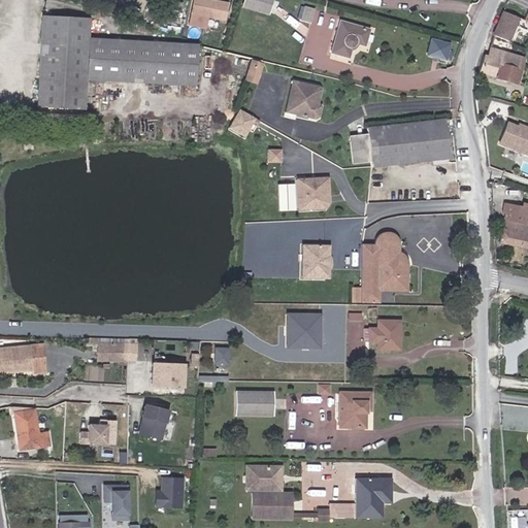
[(227,2),(216,0),(193,0),(190,28),(204,30),(206,19),(225,22),(227,2)]
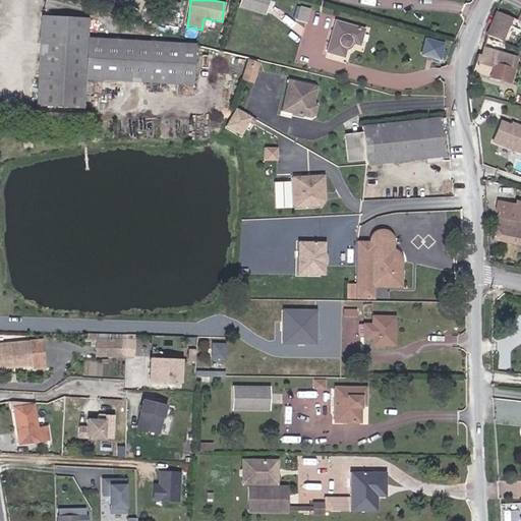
[(254,13),(257,0),(241,0),(239,9),(254,13)]
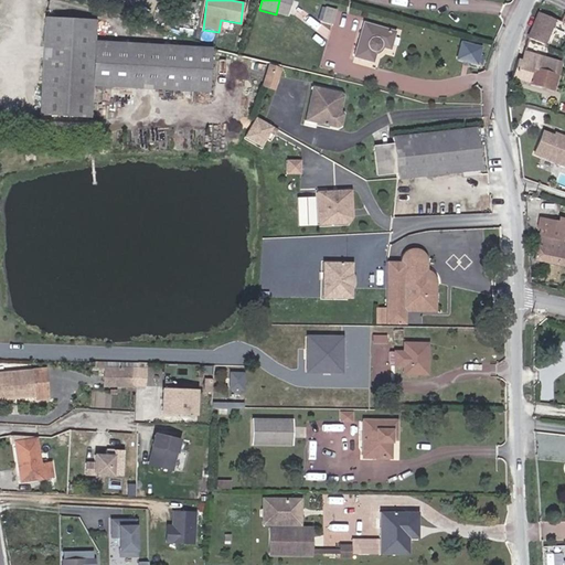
[(331,20),(336,4),(322,1),(319,17),(331,20)]
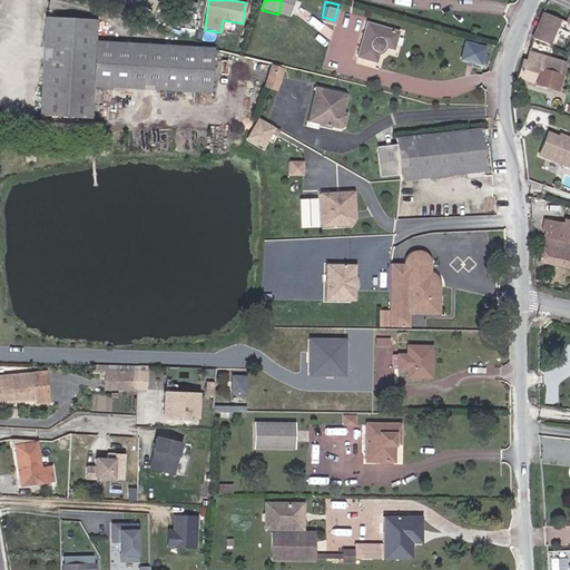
[(548,45),(559,19),(543,12),(532,39),(548,45)]
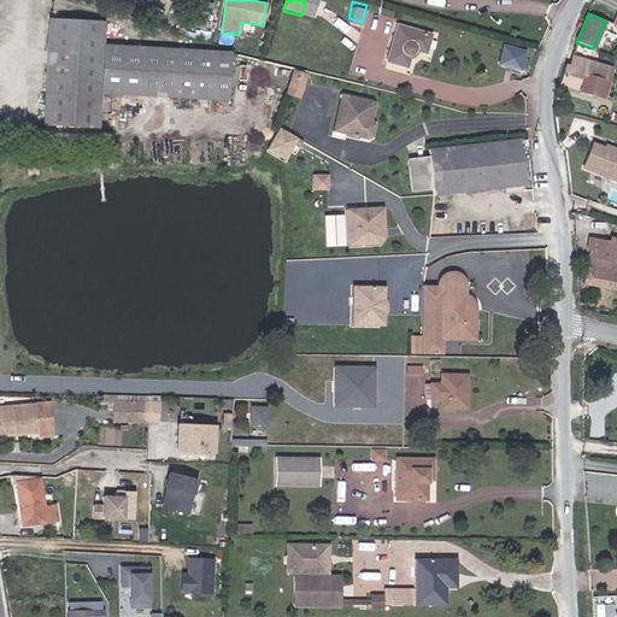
[(103,22),(50,18),(43,125),(97,129),(98,94),(227,101),(229,54),(100,47),(103,22)]
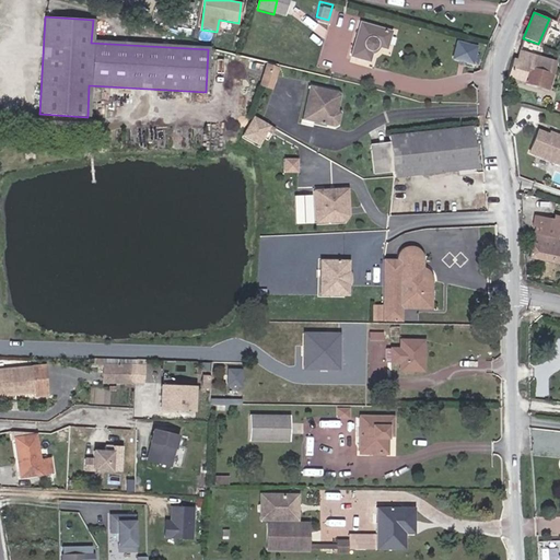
[(391,26),(357,16),(347,51),(366,57),(371,41),(385,45),(391,26)]
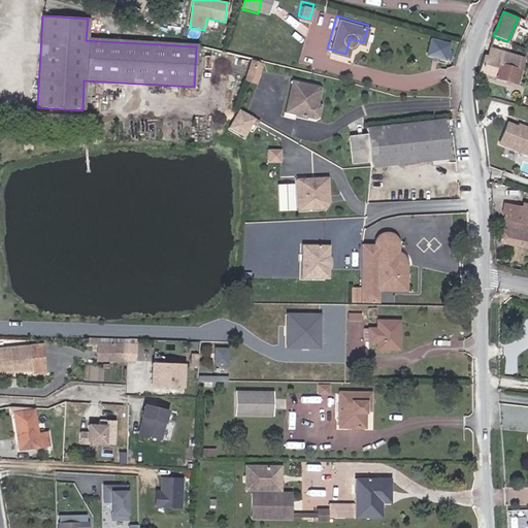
[(450,60),(455,42),(432,37),(428,55),(450,60)]
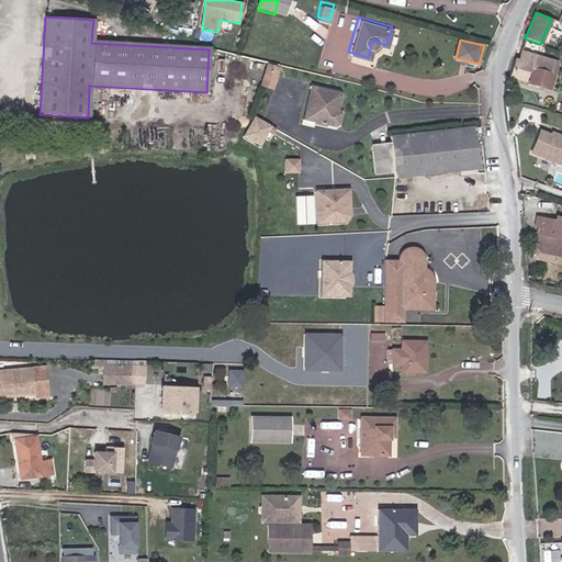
[(519,62),(515,59),(509,78),(550,89),(558,60),(521,49),(519,62)]
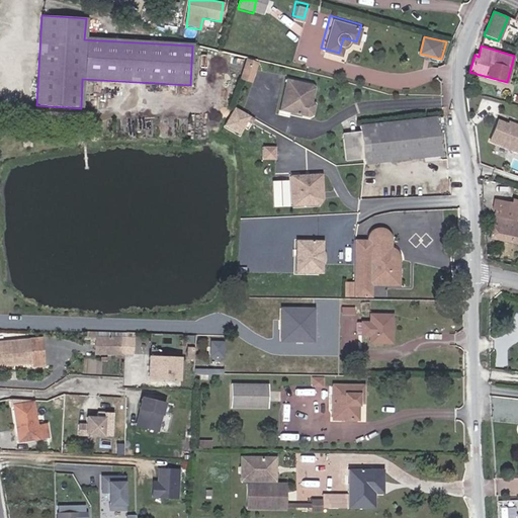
[(253,59),(240,55),(234,75),(247,79),(253,59)]
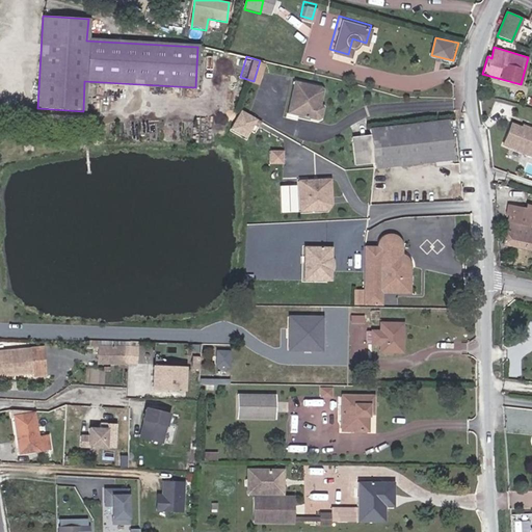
[(311,84),(307,83),(287,78),(277,109),(300,116),(302,115),(307,104),(306,101),(302,100),(303,97),(307,98),(311,84)]
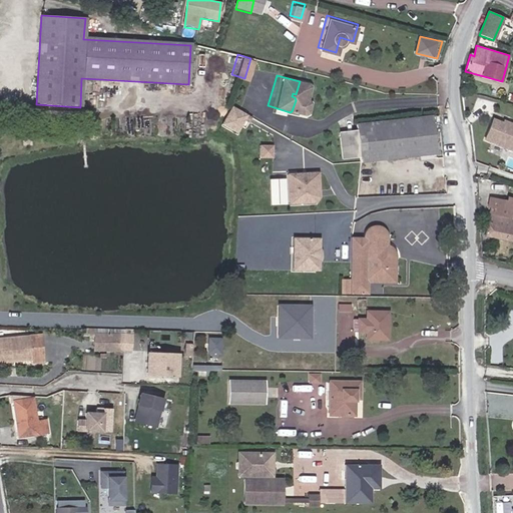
[(235,133),(244,118),(228,109),(220,125),(235,133)]
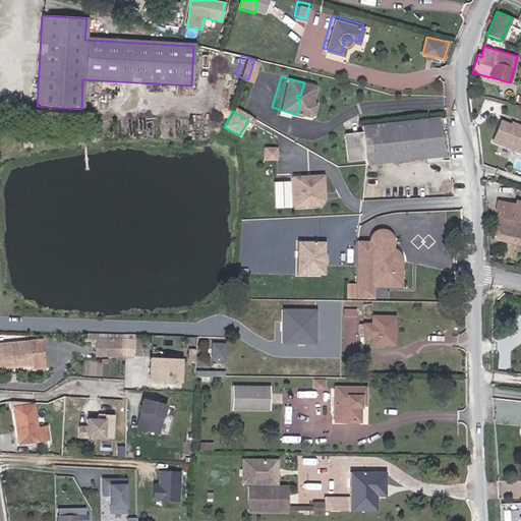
[(442,158),(438,118),(362,127),(362,132),(345,134),(348,162),(365,160),(365,165),(442,158)]
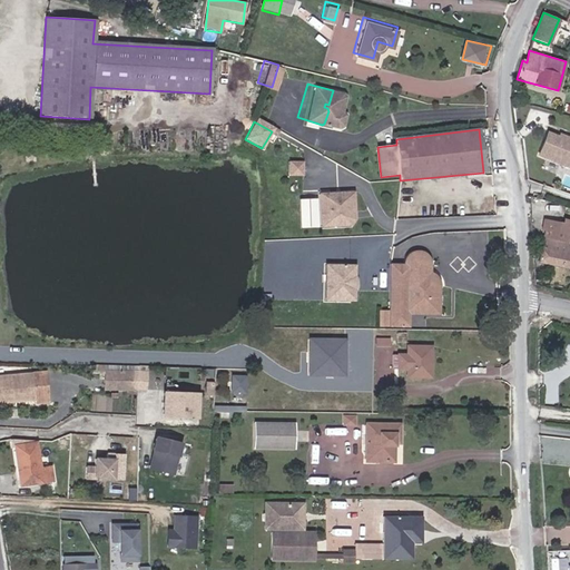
[(552,134),(544,131),(537,153),(569,164),(569,138),(569,140),(552,134)]
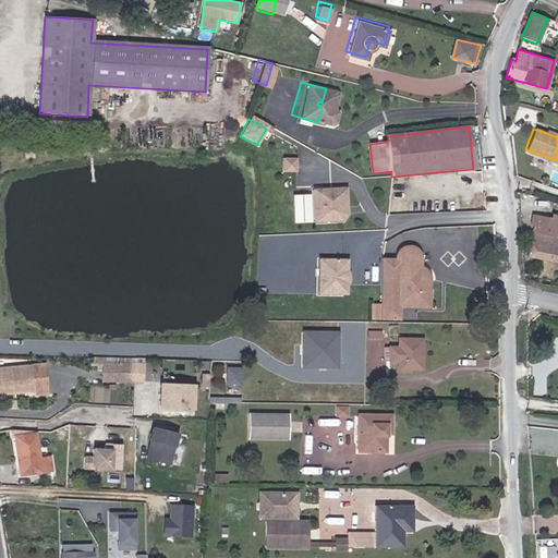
[(292,170),(292,158),(281,158),(280,169),(292,170)]
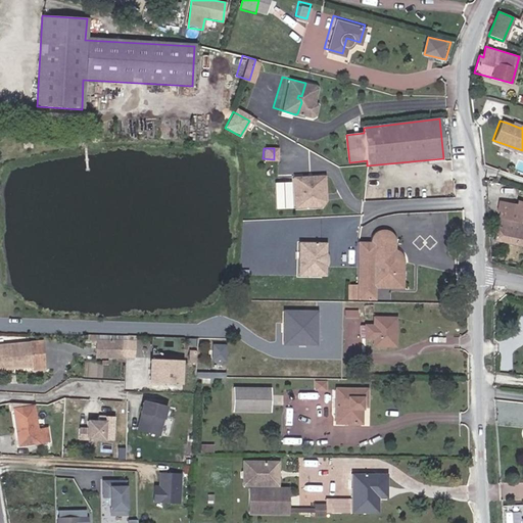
[(320,177),(293,177),(293,206),(307,206),(307,202),(311,202),(320,194),(320,177)]
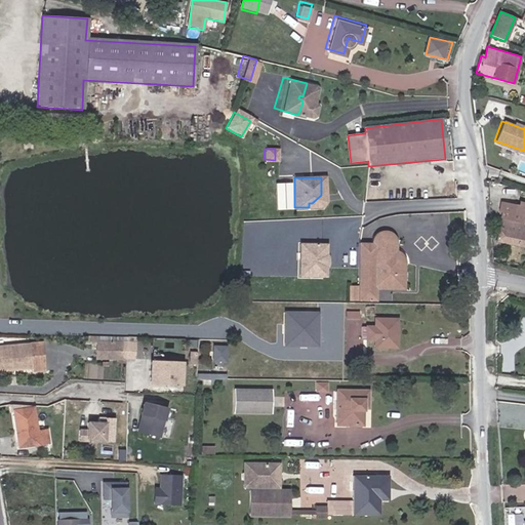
[(326,177),(321,177),(321,195),(312,203),(309,203),(309,207),(321,207),(325,203),(326,177)]
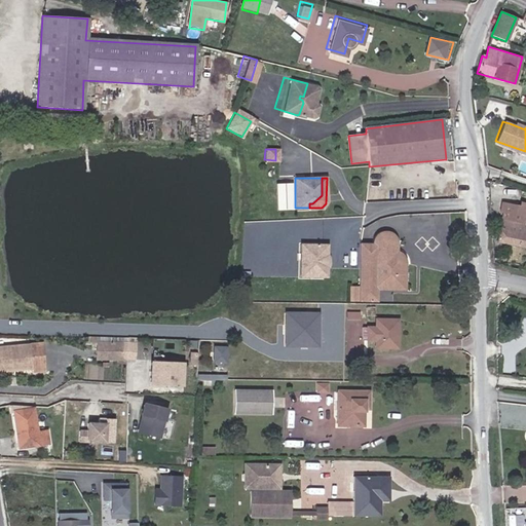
[(292,208),(292,182),(276,182),(276,208),(292,208)]
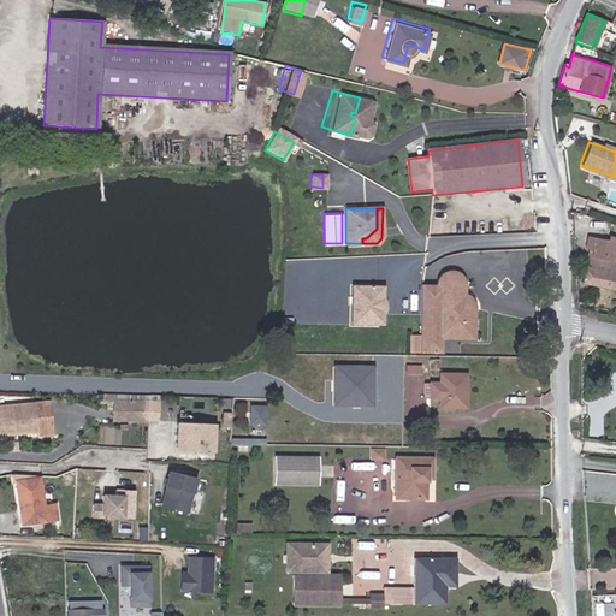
[(615,288),(615,236),(594,231),(590,254),(587,253),(585,262),(592,265),(590,271),(588,271),(585,285),(596,288),(597,284),(615,288)]
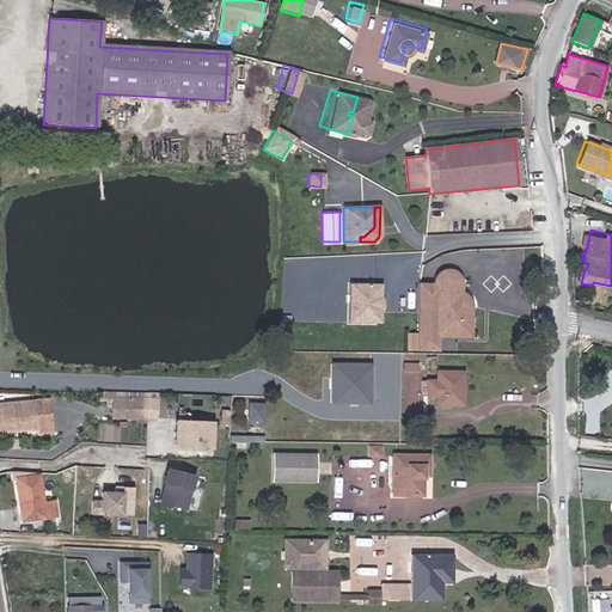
[(461,331),(461,304),(459,300),(458,298),(452,295),(452,281),(450,277),(448,276),(446,275),(441,274),(438,275),(435,277),(434,280),(434,283),(411,283),(411,350),(432,350),(432,331),(461,331)]
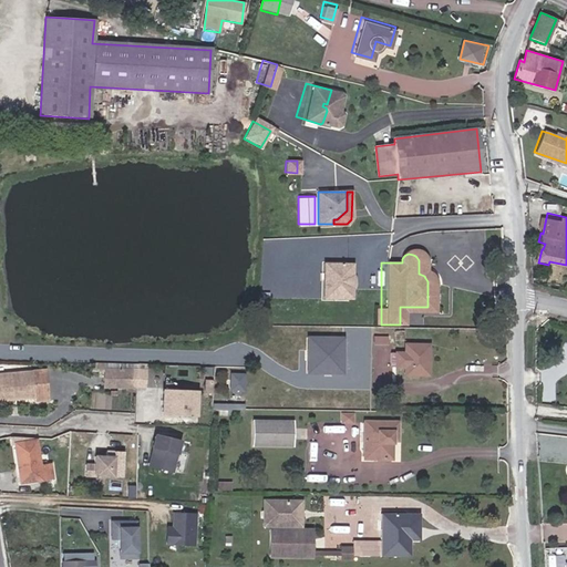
[(359,299),(359,261),(329,260),(328,299),(359,299)]
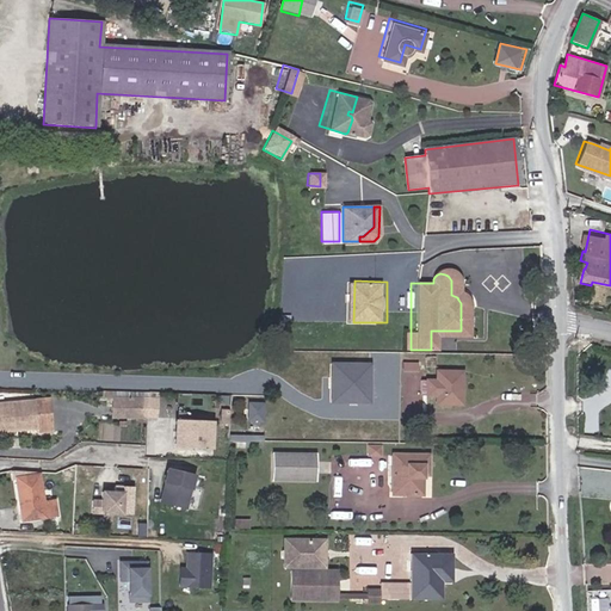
[(335,376),(371,377),(371,360),(335,359),(335,376)]
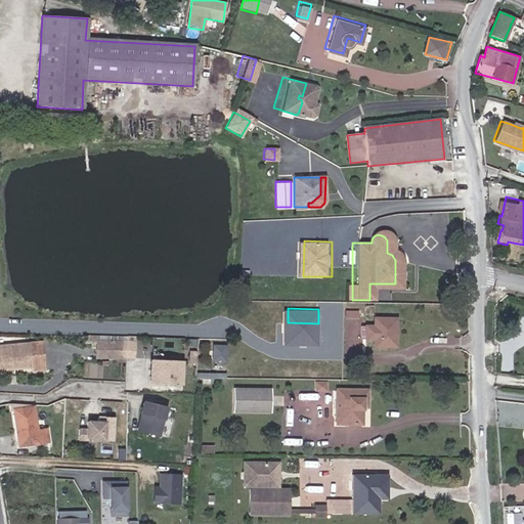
[(394,312),(369,312),(369,319),(359,319),(359,336),(369,336),(369,343),(394,343),(394,312)]
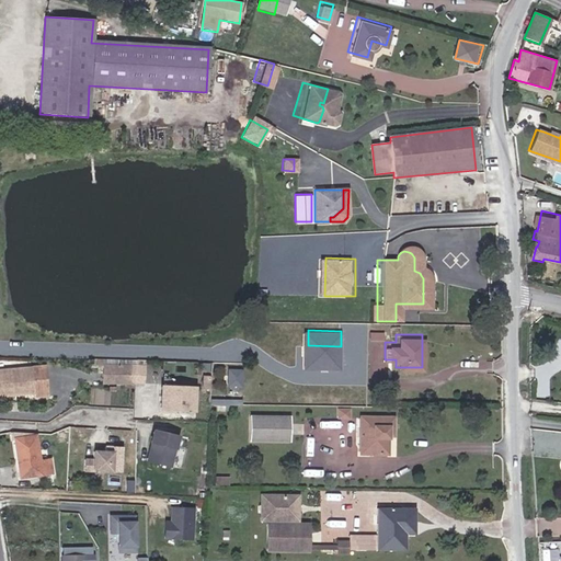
[(33,392),(48,391),(48,371),(34,373),(33,362),(0,364),(0,392),(31,390),(33,392)]
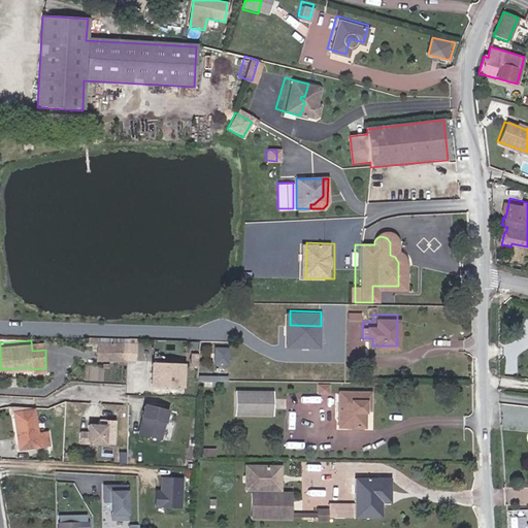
[(116,342),(99,342),(98,361),(109,361),(109,358),(114,358),(116,342)]
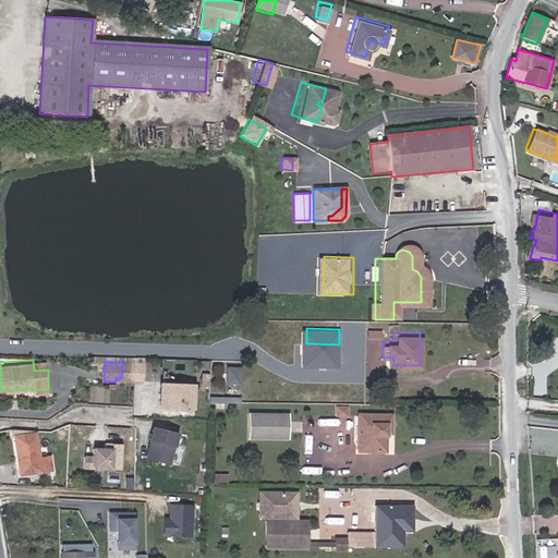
[(131,362),(122,362),(121,378),(130,378),(131,362)]
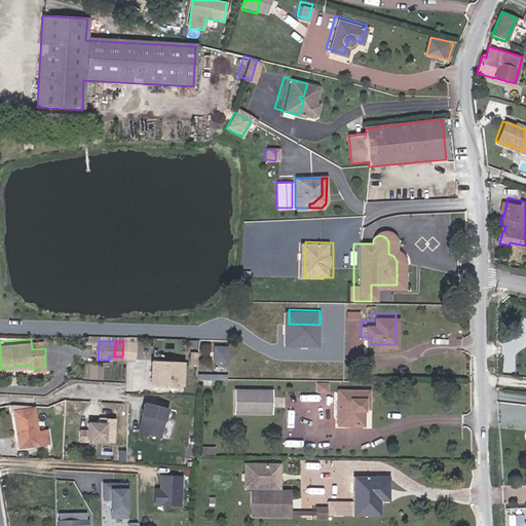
[(230,363),(230,345),(216,345),(215,363),(230,363)]
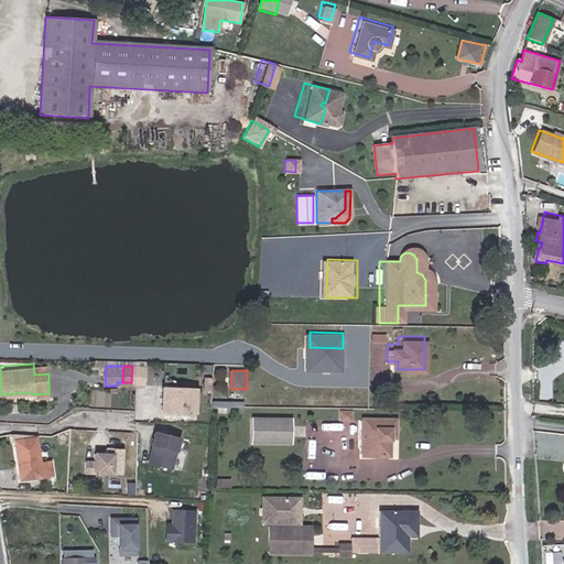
[(190,412),(191,389),(158,387),(156,410),(190,412)]
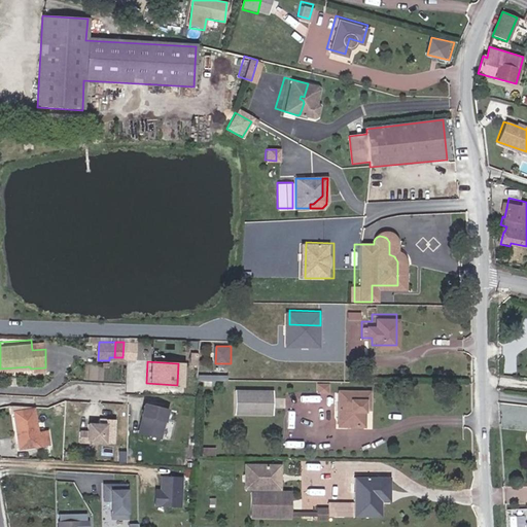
[(324,394),(324,384),(312,384),(312,394),(324,394)]
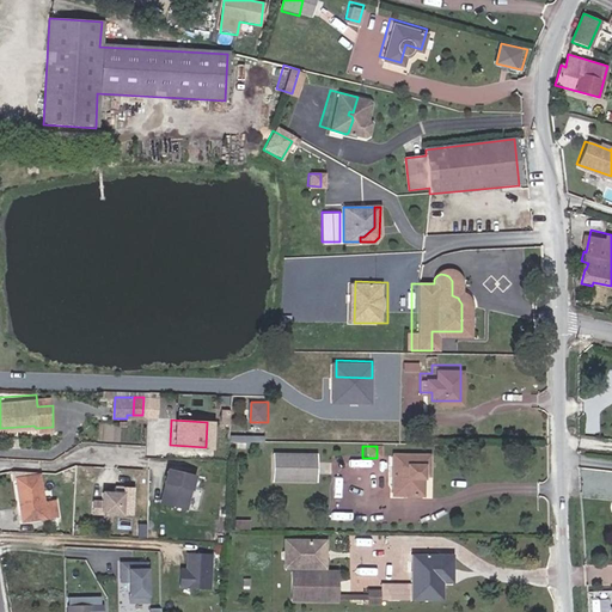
[(312,454),(268,454),(268,483),(311,483),(312,454)]
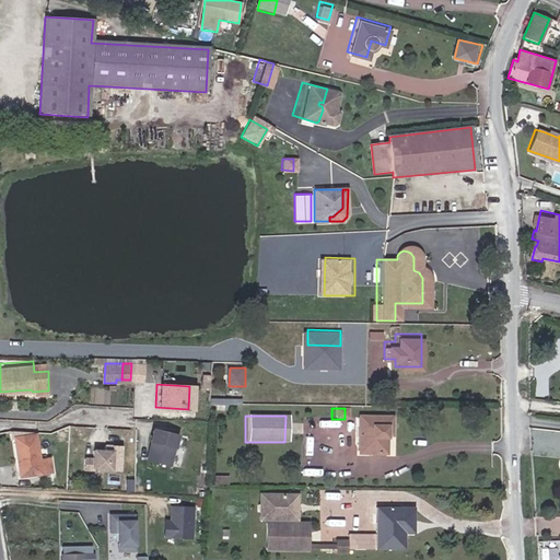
[(389,416),(353,416),(353,455),(384,456),(384,438),(389,438),(389,416)]
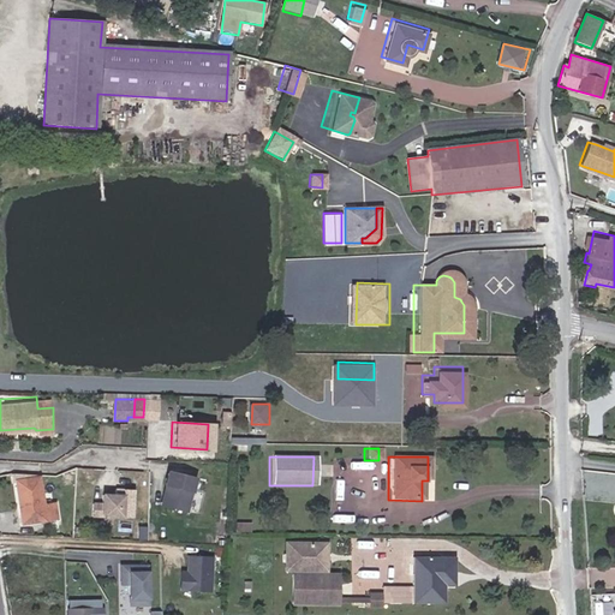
[(181,509),(190,477),(165,471),(162,484),(163,484),(167,485),(162,505),(181,509)]
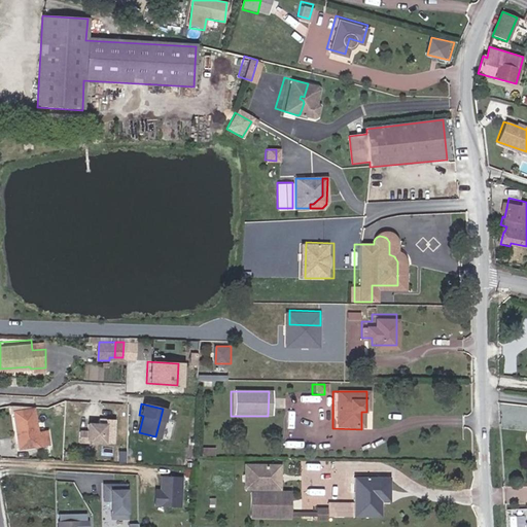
[(44,444),(42,431),(33,432),(29,409),(9,412),(14,443),(21,442),(22,447),(44,444)]
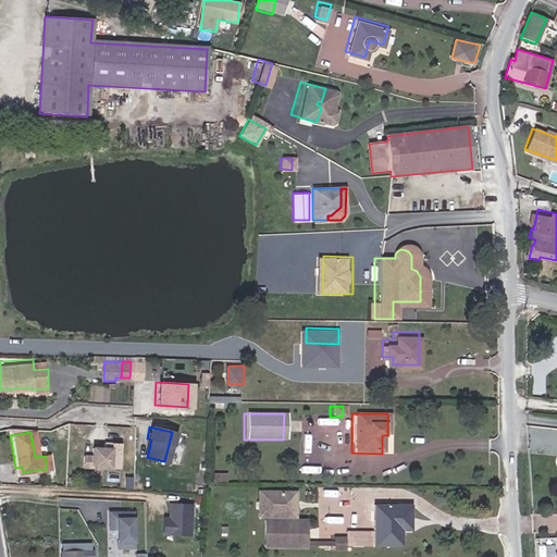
[(109,467),(109,447),(90,446),(89,455),(81,454),(81,466),(109,467)]
